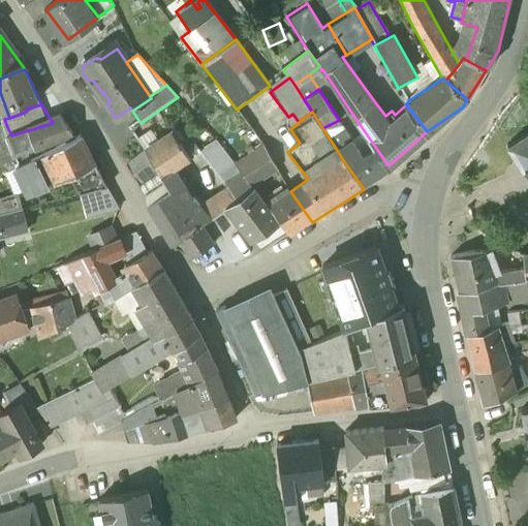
[(53,123),(11,135),(20,155),(75,136),(67,119),(53,123)]
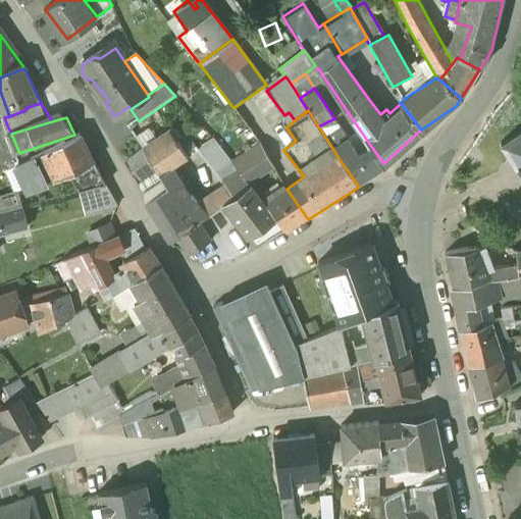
[(7,125),(0,126),(0,159),(19,153),(11,134),(7,125)]
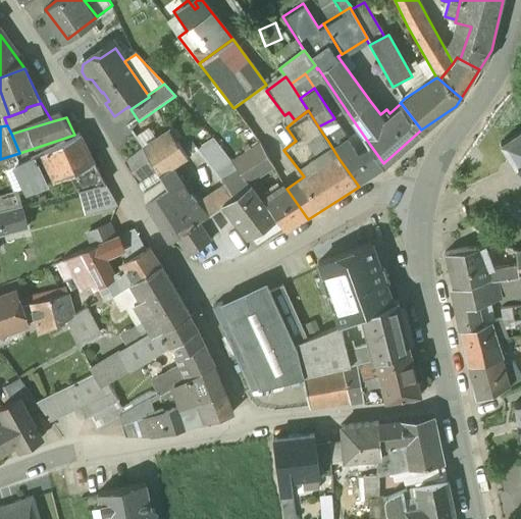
[(342,127),(327,140),(339,158),(359,187),(383,163),(370,145),(359,151),(348,136),(347,136),(342,127)]
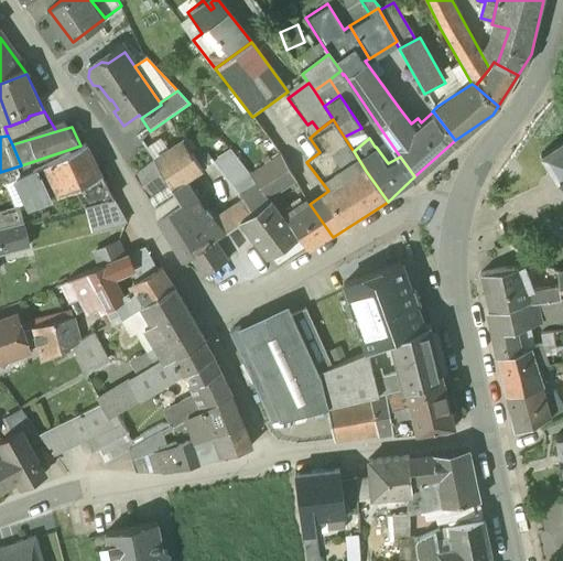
[(155,163),(172,190),(185,181),(202,170),(191,153),(182,141),(153,160),(155,163)]
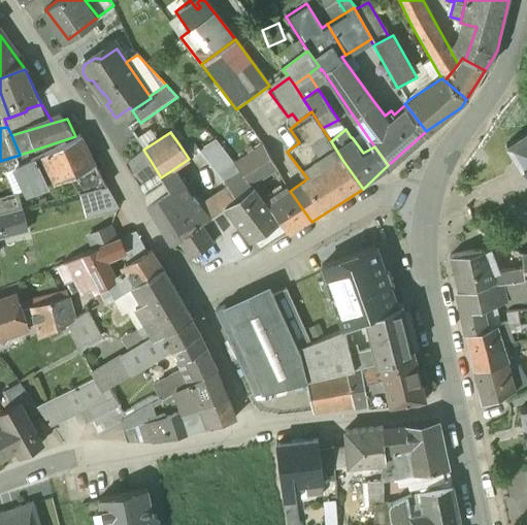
[(178,143),(189,159),(198,153),(200,152),(189,136),(178,143)]
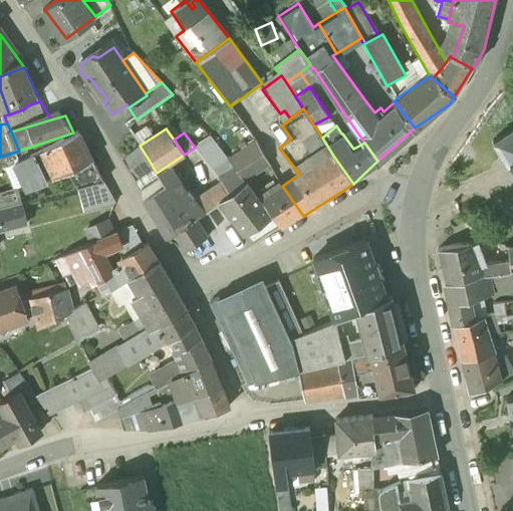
[(512,133),(497,144),(494,143),(493,146),(497,146),(512,170),(512,133)]
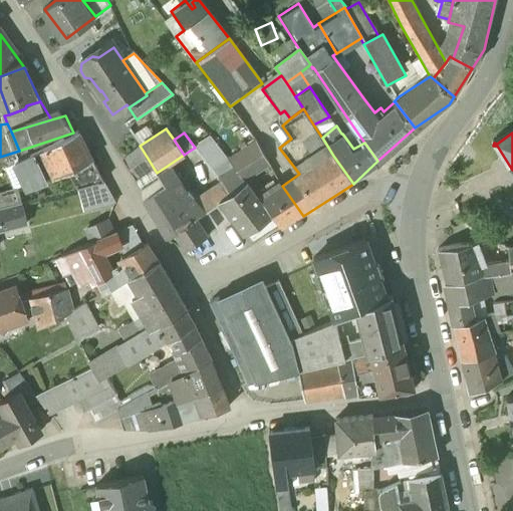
[(79,134),(21,161),(34,189),(77,175),(83,189),(105,184),(79,134)]
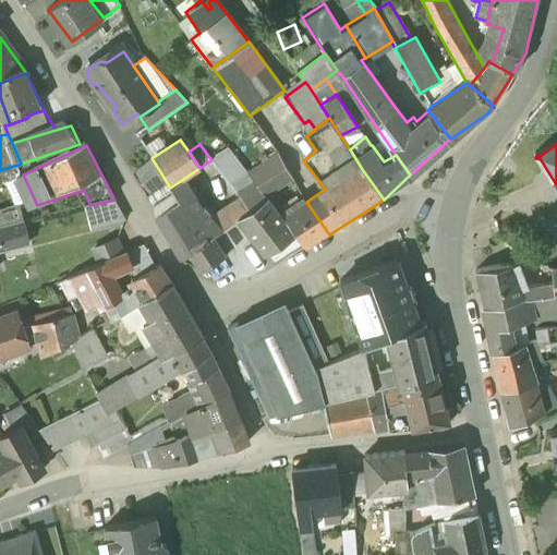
[(212,160),(209,161),(239,200),(250,213),(267,201),(245,175),(226,151),(212,160)]
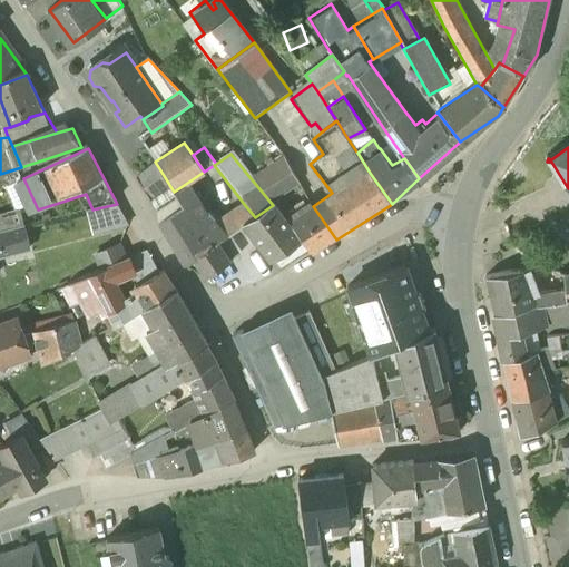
[(283,158),(251,178),(273,205),(301,186),(283,158)]
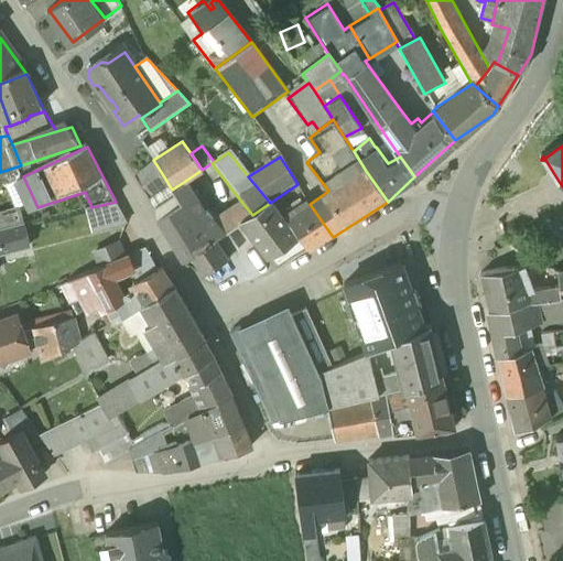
[(134,177),(151,204),(172,190),(155,163),(134,177)]
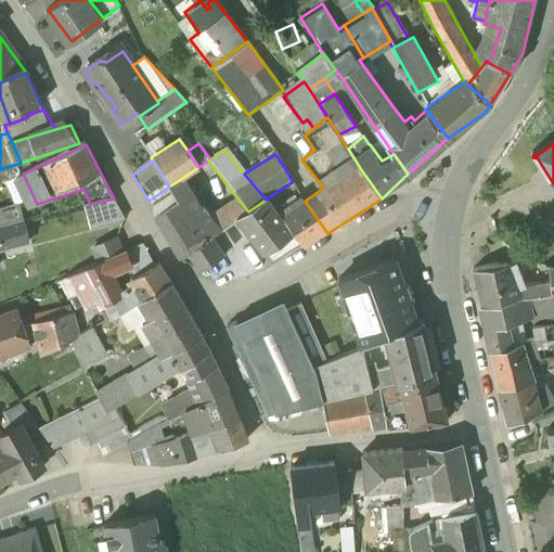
[(154,207),(155,218),(183,203),(206,243),(214,238),(223,232),(210,217),(205,210),(203,212),(182,178),(169,187),(149,201),(154,207)]
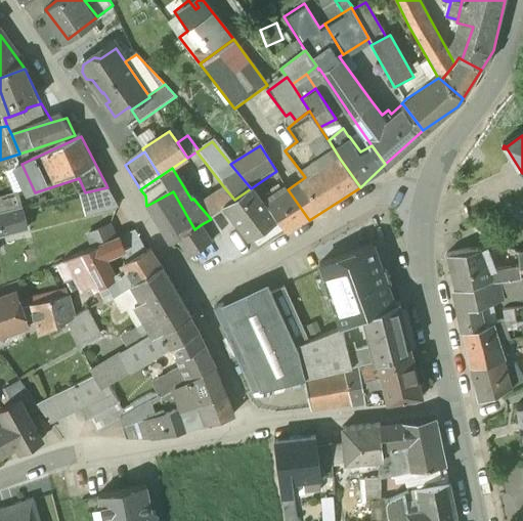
[(0,190),(0,212),(23,207),(18,187),(0,190)]
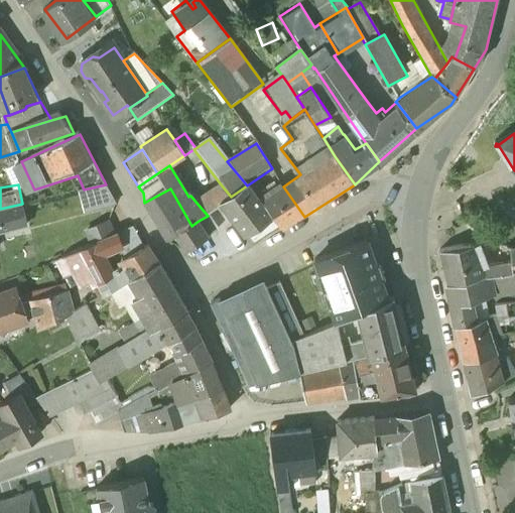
[(114,205),(106,184),(84,189),(81,189),(86,213),(114,205)]
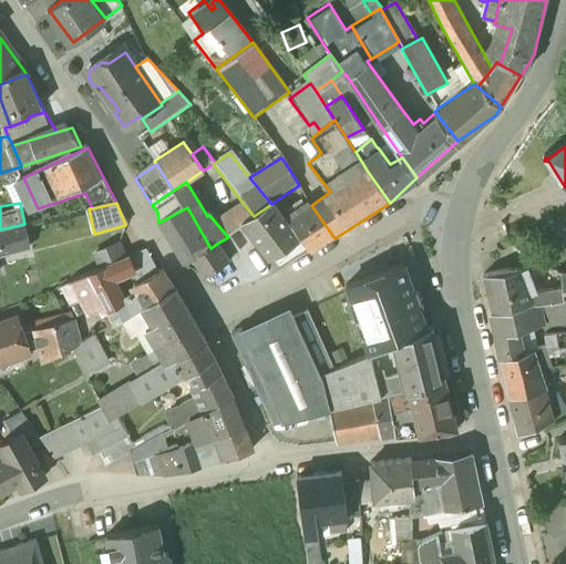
[(229,236),(242,228),(240,226),(254,216),(243,203),(215,222),(228,237),(229,236)]
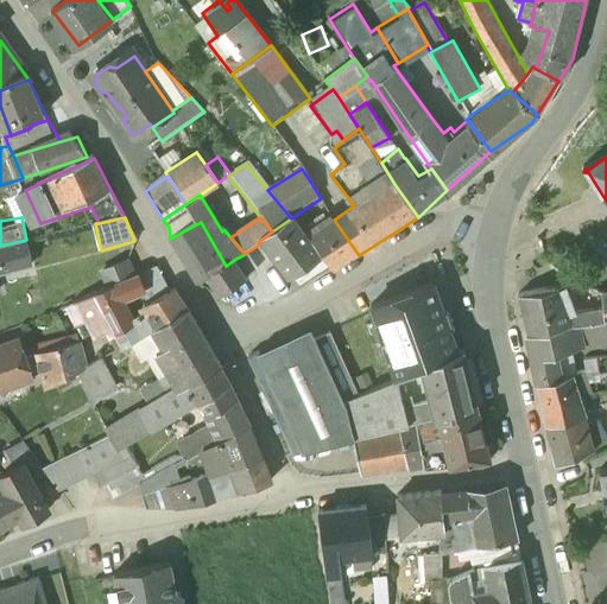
[(308,239),(291,218),(272,231),(258,242),(259,245),(288,281),(323,258),(308,239)]
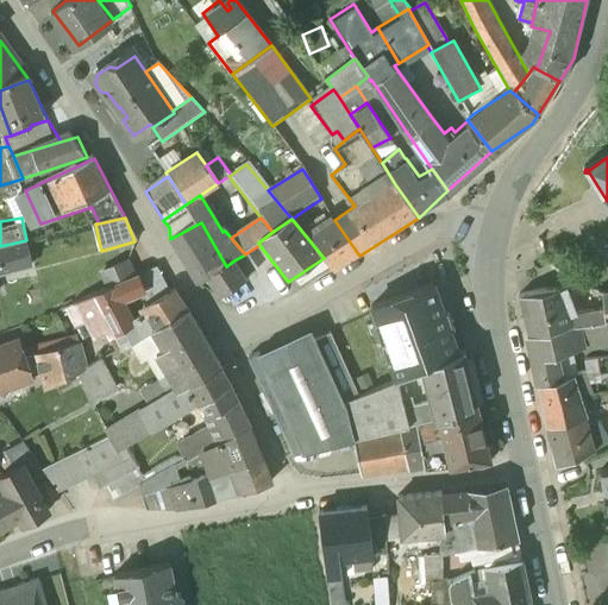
[(359,256),(334,220),(317,233),(342,268),(359,256)]
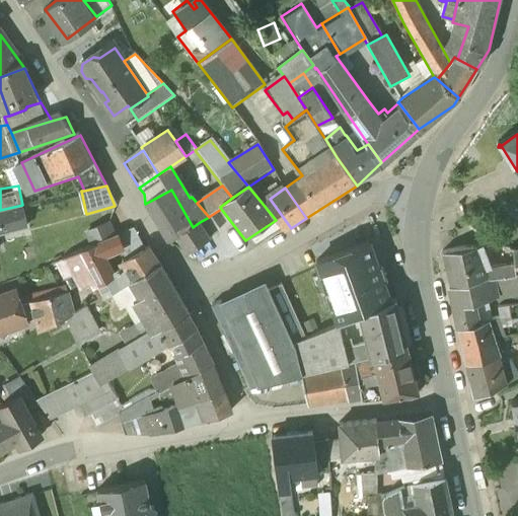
[(193,227),(171,190),(145,204),(153,217),(160,229),(168,241),(175,237),(193,227)]
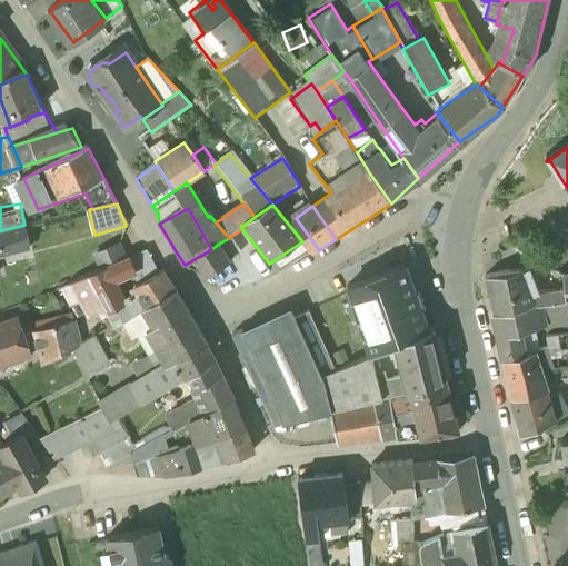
[(319,250),(296,218),(288,224),(302,241),(314,254),(319,250)]
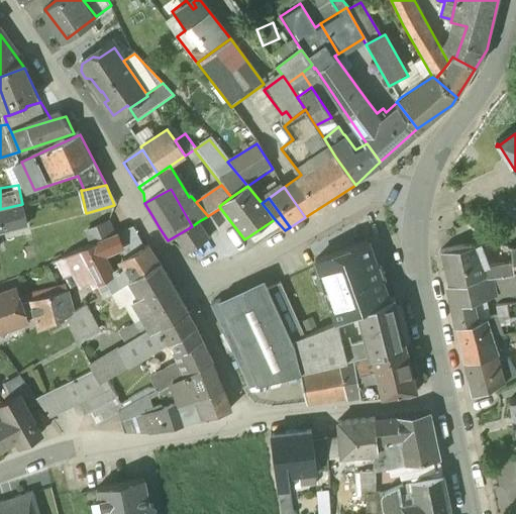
[(0,209),(0,234),(28,228),(22,204),(0,209)]
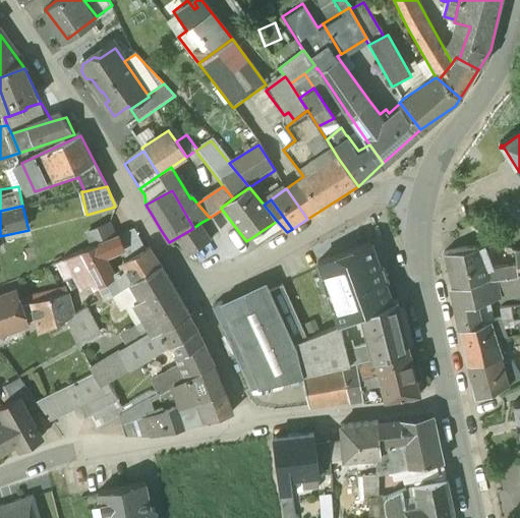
[(224,236),(211,217),(210,218),(200,223),(214,243),(224,236)]
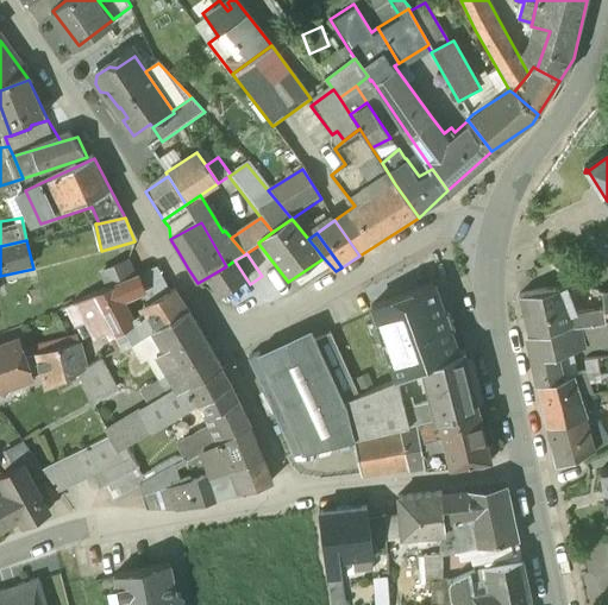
[(220,303),(250,284),(234,260),(226,266),(206,278),(220,303)]
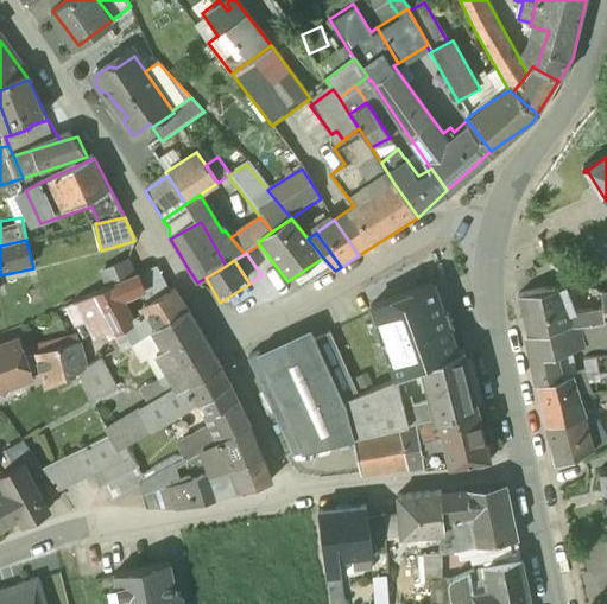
[(130,264),(103,274),(111,288),(136,278),(130,264)]
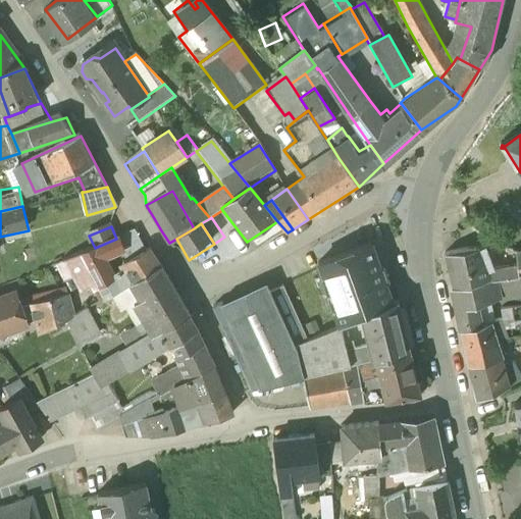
[(125,248),(123,250),(126,256),(144,248),(136,230),(127,235),(120,238),(125,248)]
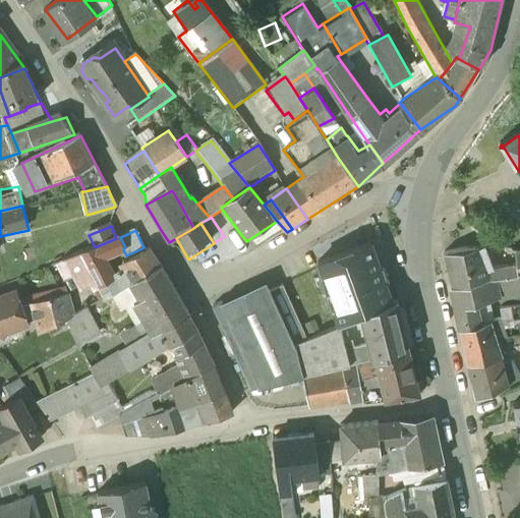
[(95,247),(68,259),(77,276),(82,286),(90,284),(98,282),(100,287),(115,279),(113,275),(106,257),(123,249),(125,247),(120,237),(116,238),(95,247)]
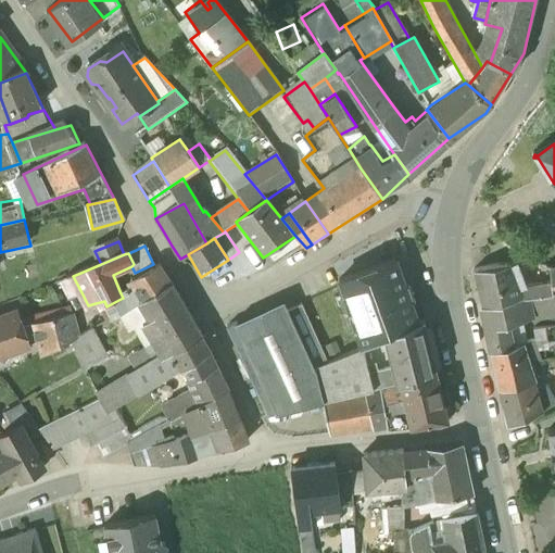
[(396,263),(340,283),(345,297),(351,299),(361,328),(358,334),(364,350),(386,338),(419,326),(411,301),(413,301),(407,287),(405,288),(396,263)]
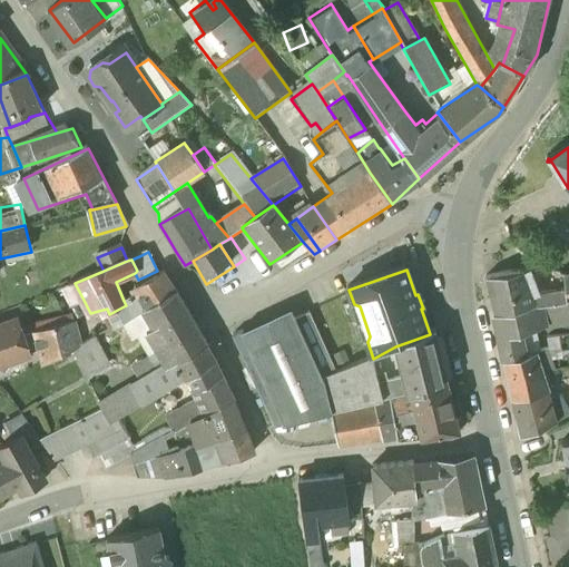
[(143,300),(148,310),(177,292),(164,273),(130,293),(133,296),(137,303),(143,300)]
